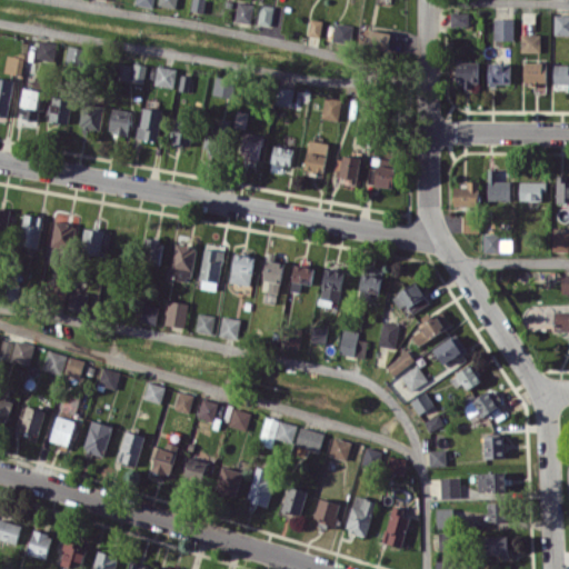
[(191,0),(190,9),(202,11),(205,0),(191,0)]
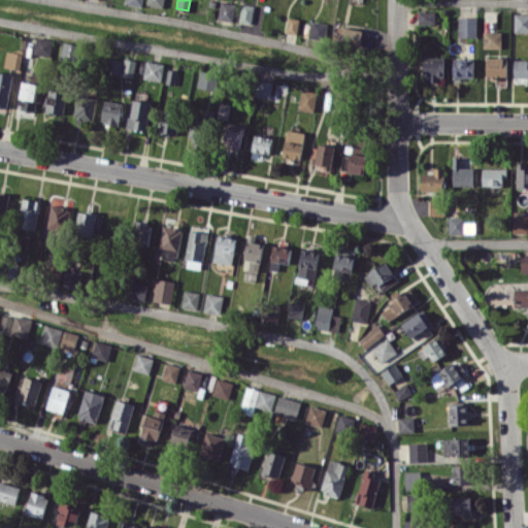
[(219,20),(233,21),(235,3),(220,1),(219,20)]
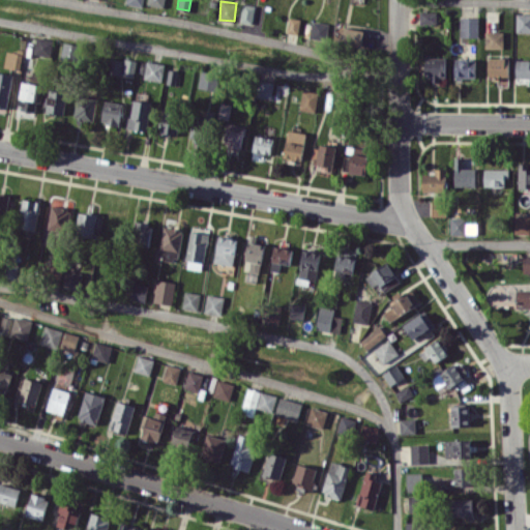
[(239,22),(253,25),(256,5),(243,3),(239,22)]
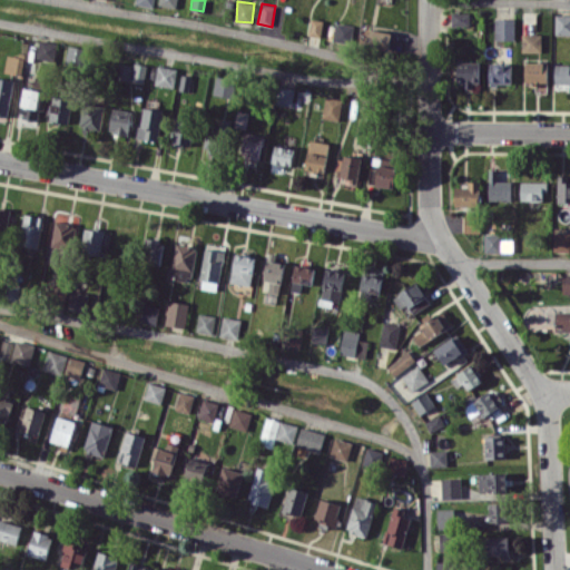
[(469,25),(470,11),(451,11),(451,25),(469,25)]
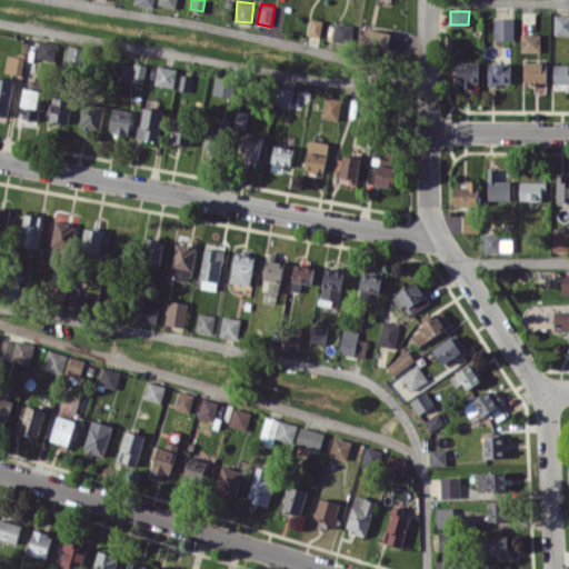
[(568,33),(568,13),(555,13),(553,35),(568,33)]
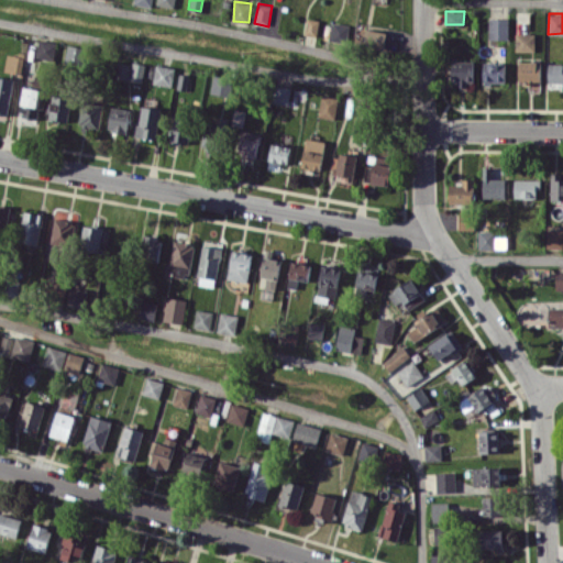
[(316,36),(319,20),(307,18),(304,34),(316,36)]
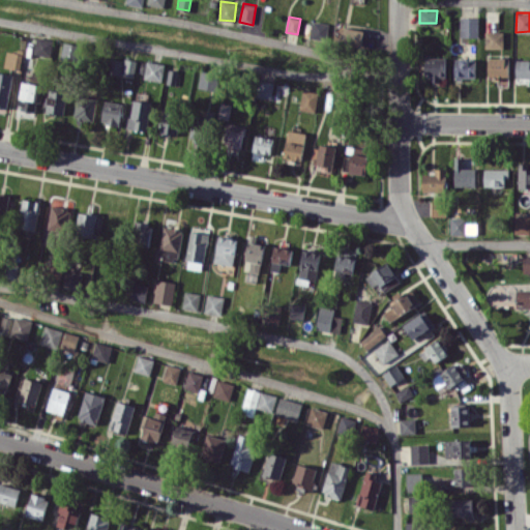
[(478,17),(460,17),(460,36),(478,36),(478,17)]
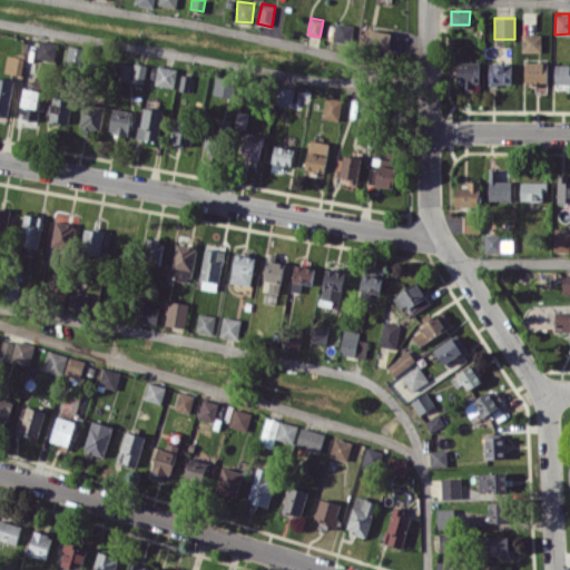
[(352,42),(353,23),(336,22),(334,40),(352,42)]
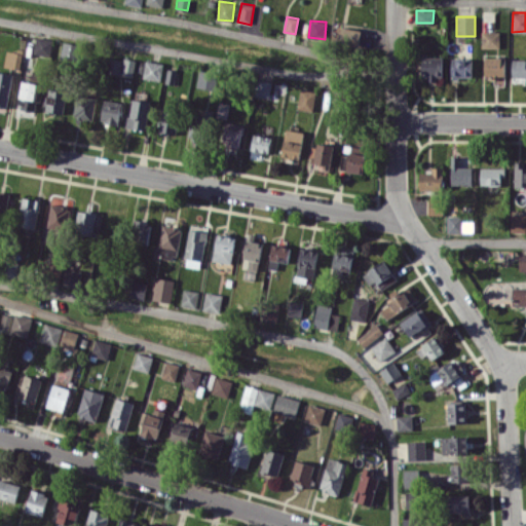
[(340,44),(360,45),(361,29),(341,28),(340,44)]
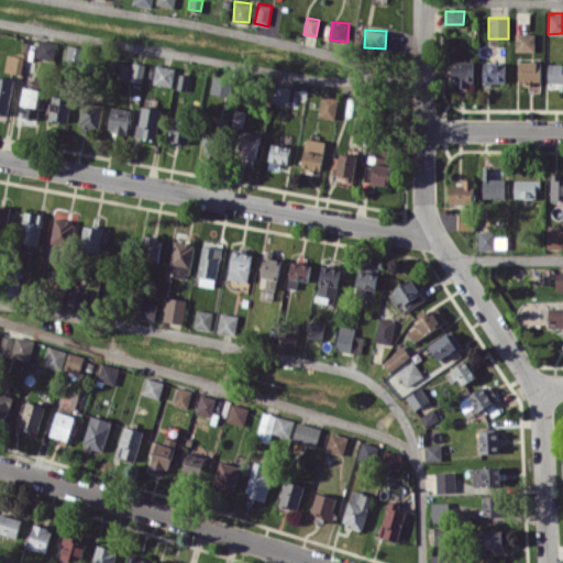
[(534,33),(515,33),(516,51),(534,51),(534,33)]
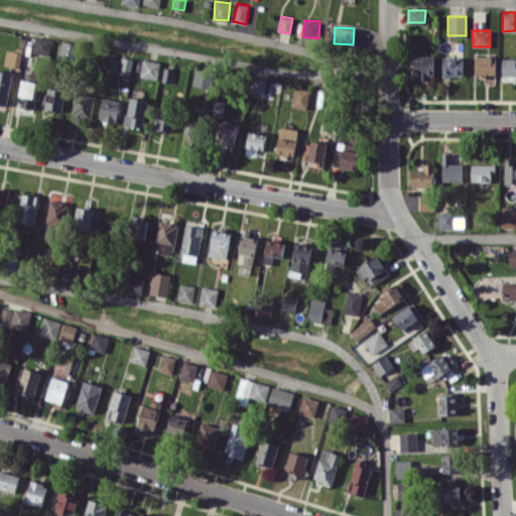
[(78,44),(61,40),(57,56),(74,60),(78,44)]
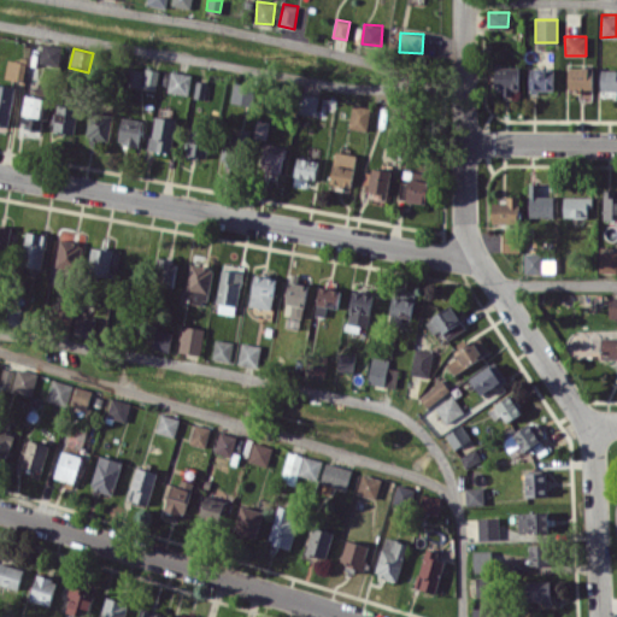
[(5,78),(23,81),(27,60),(7,58),(5,78)]
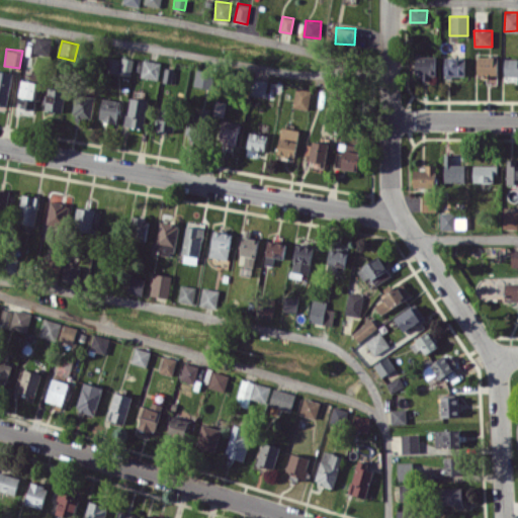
[(434,56),(415,56),(416,77),(435,77),(434,56)]
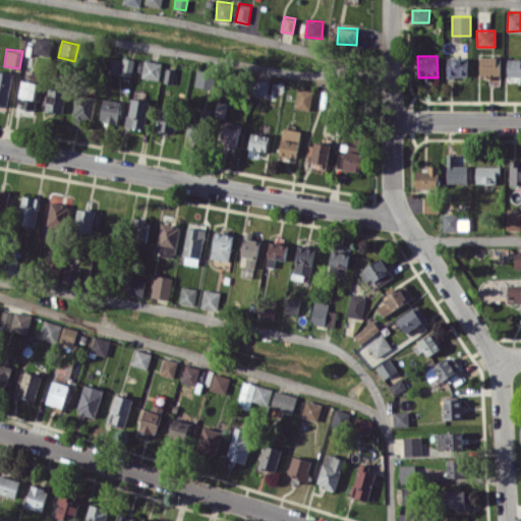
[(480,76),(488,76),(488,82),(500,82),(501,57),(480,56),(480,76)]
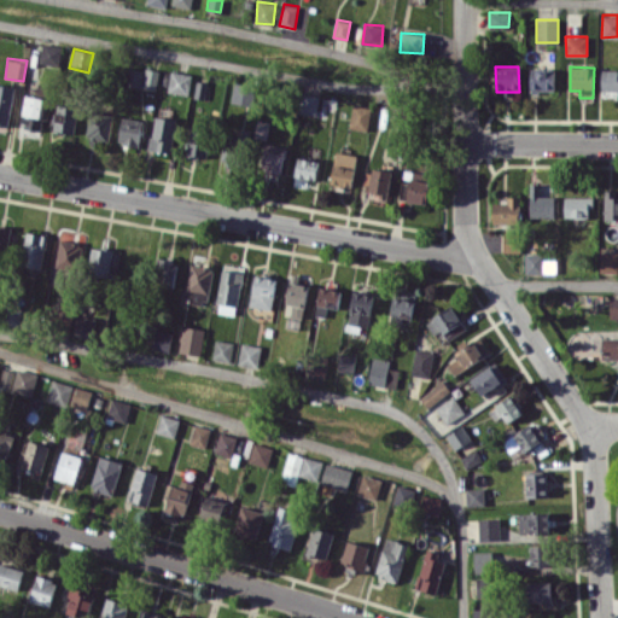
[(127,85),(140,87),(144,70),(129,68),(127,85)]
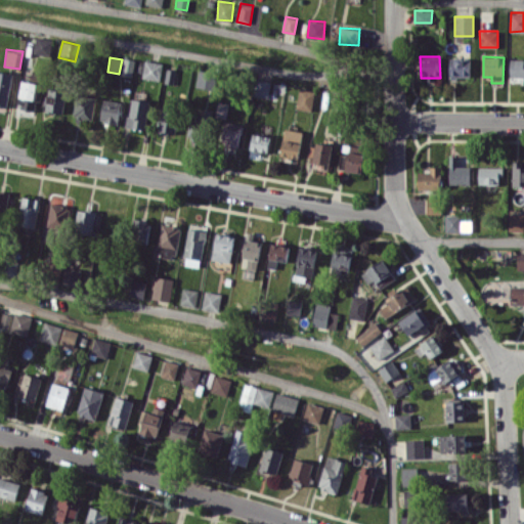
[(132,76),(134,59),(123,58),(121,75),(132,76)]
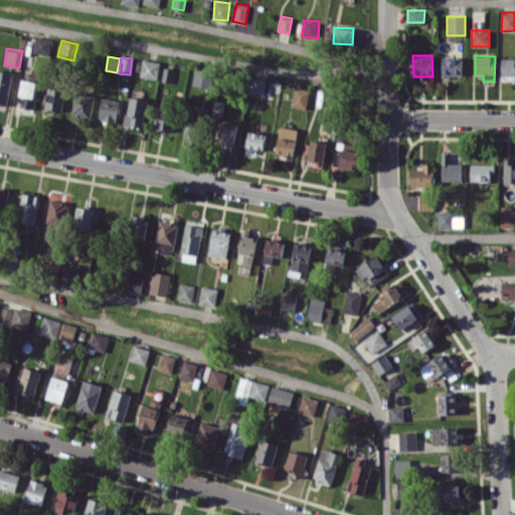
[(462,58),(442,57),(442,75),(462,76),(462,58)]
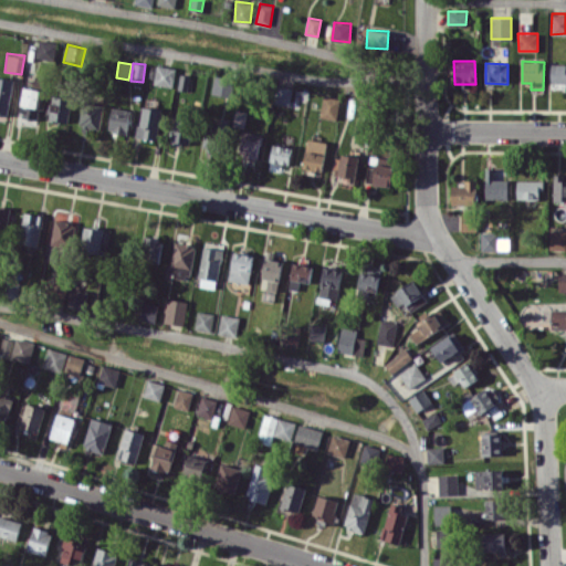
[(565,63),(552,64),(552,85),(565,84),(565,63)]
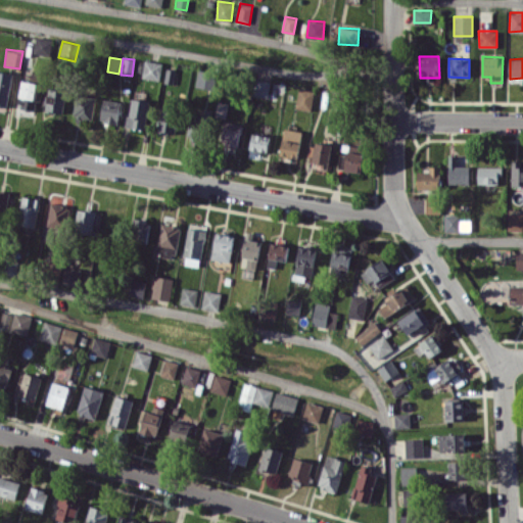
[(162,62),(144,59),(141,78),(159,81),(162,62)]
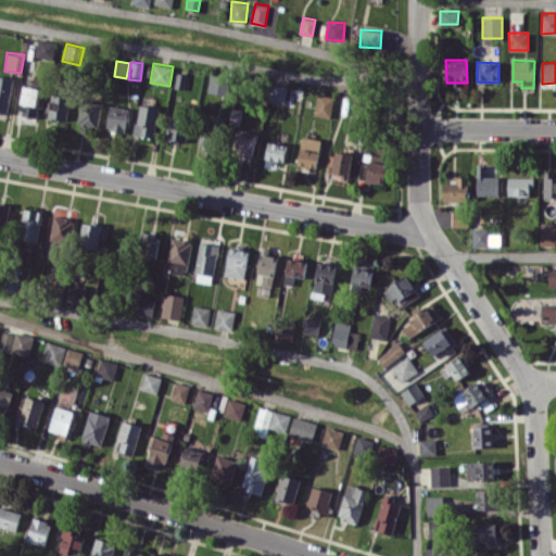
[(184,89),(187,74),(177,73),(175,88),(184,89)]
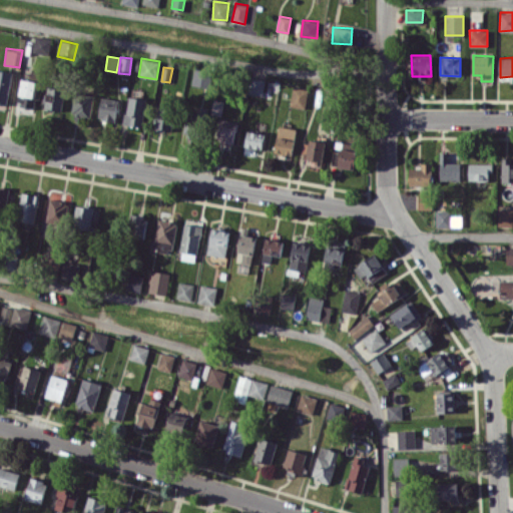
[(0,102),(8,103),(11,71),(0,69),(0,102)]
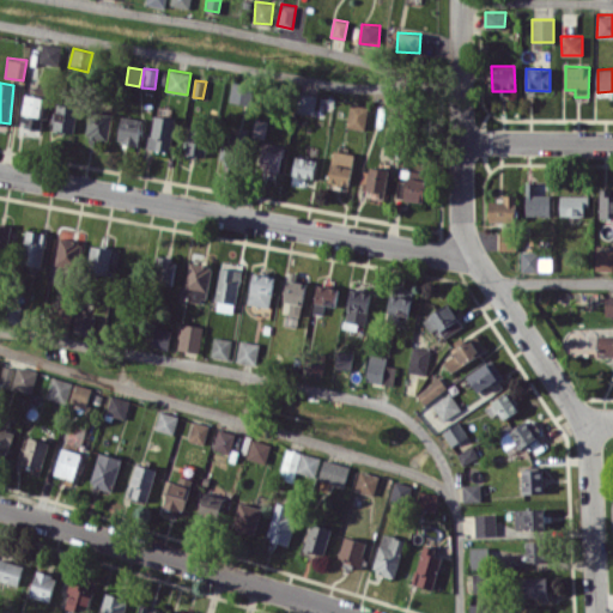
[(230,103),(253,104),(254,84),(231,83),(230,103)]
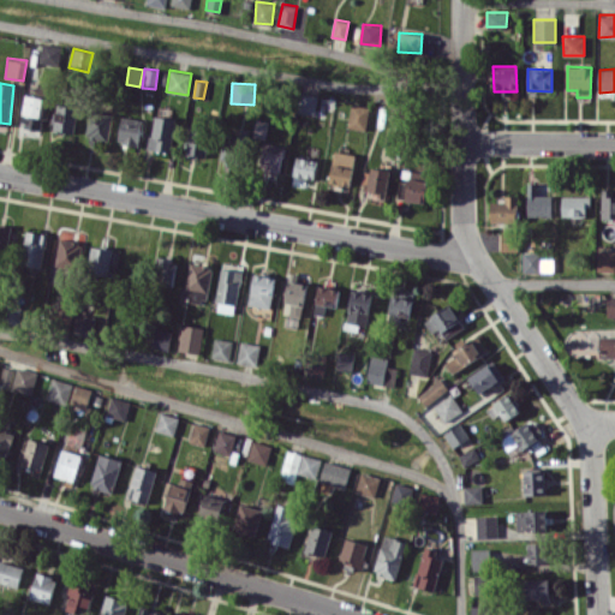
[(297,113),(315,114),(316,95),(299,94),(297,113)]
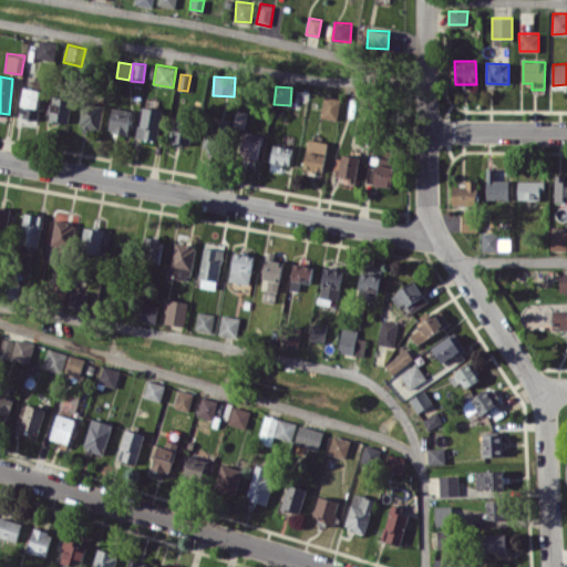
[(40,89),(22,88),(19,117),(37,120),(40,89)]
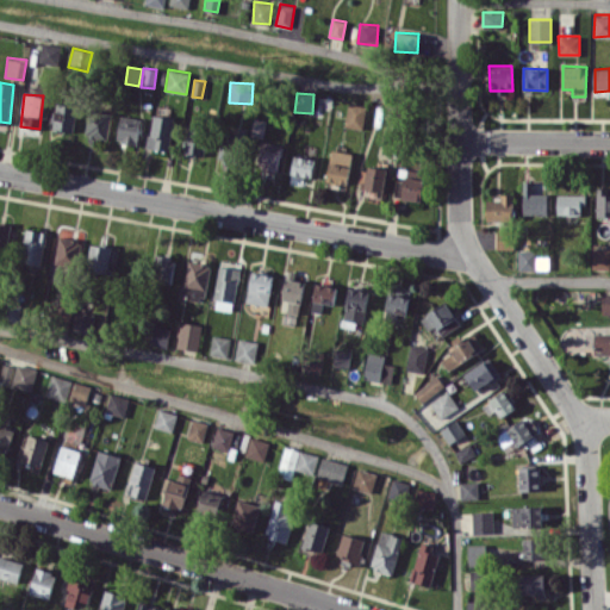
[(74,131),(76,105),(54,103),(51,129),(74,131)]
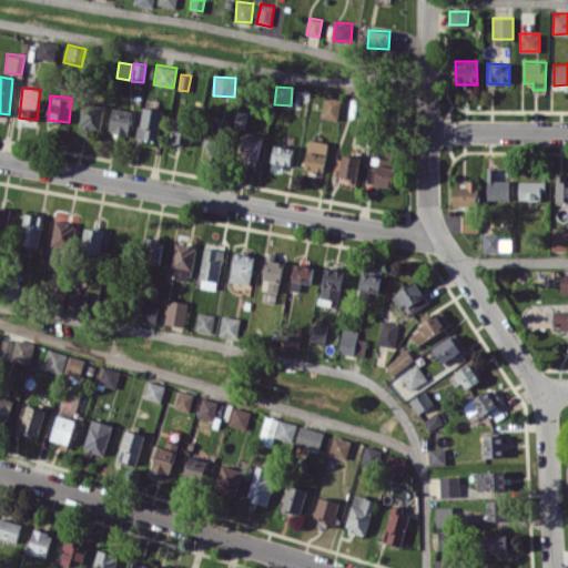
[(321,117),(337,120),(341,99),(324,95),(321,117)]
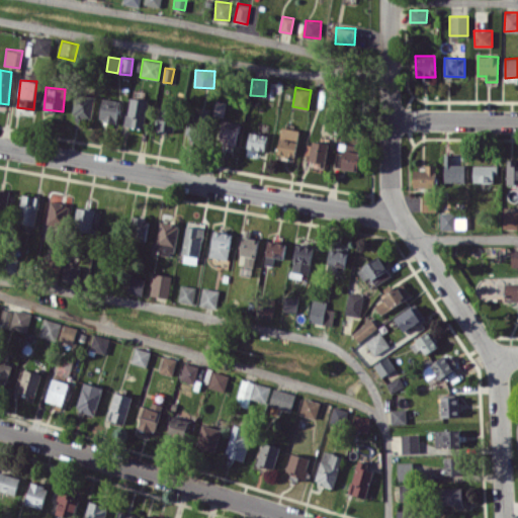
[(92,119),(93,94),(75,93),(73,117),(92,119)]
